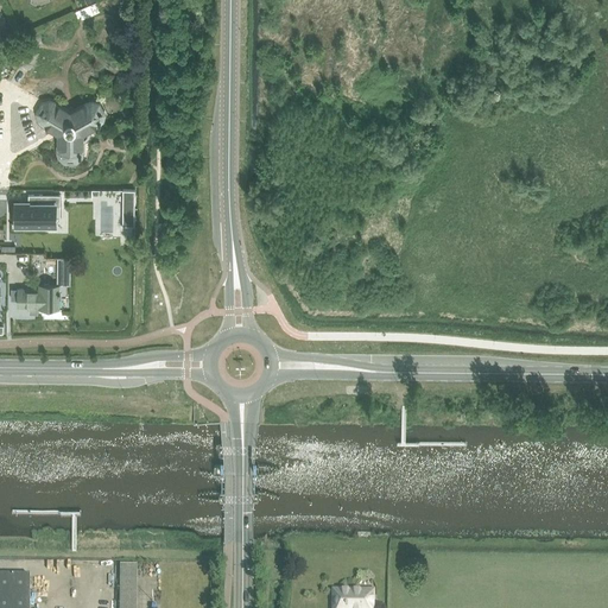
[(49,103),(45,105),(39,115),(39,119),(43,122),(55,130),(56,130),(57,130),(59,128),(62,130),(63,132),(63,134),(61,135),(59,137),(59,138),(59,151),(61,157),(64,160),(65,160),(67,160),(67,162),(68,163),(70,163),(73,163),(74,162),(76,160),(80,156),(81,156),(82,154),(82,153),(81,153),(81,152),(81,139),(84,138),(87,135),(87,133),(87,130),(99,122),(99,124),(100,124),(101,122),(101,121),(101,120),(102,114),(97,105),(93,103),(90,103),(89,103),(88,105),(87,105),(73,113),(69,113),(55,105),(49,103)]
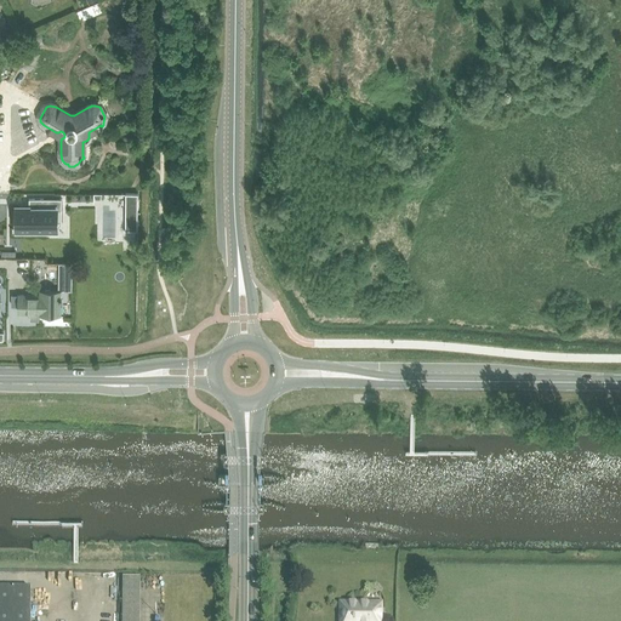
[(125,231),(137,231),(137,194),(125,194),(125,231)]
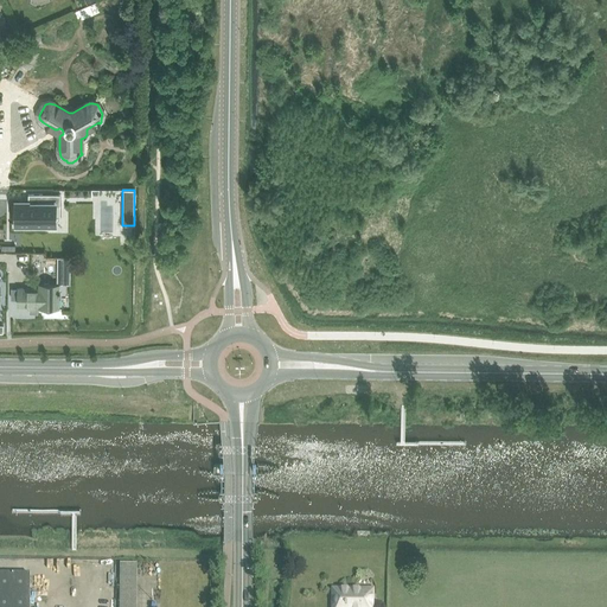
[(16,204),(16,225),(37,225),(56,225),(56,217),(56,205),(59,205),(59,195),(29,195),(29,204),(16,204)]
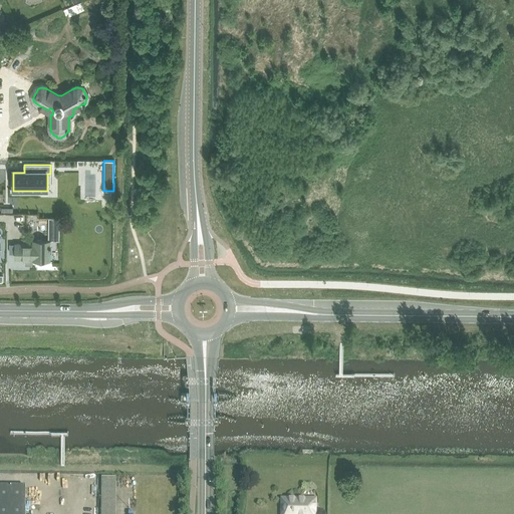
[(33,261),(49,261),(50,241),(33,241),(33,244),(15,244),(15,254),(15,259),(33,259),(33,261)]
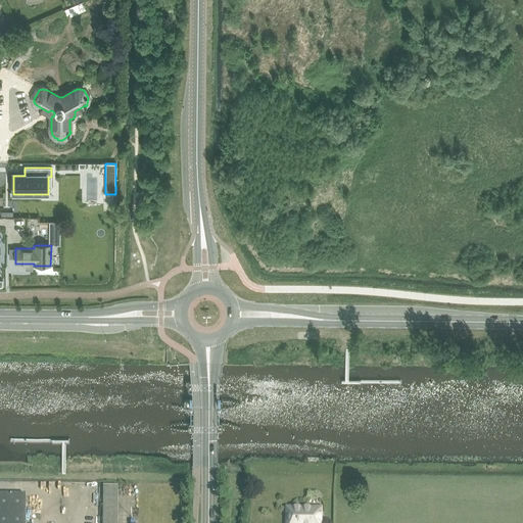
[(117,522),(117,487),(103,487),(102,522),(117,522)]
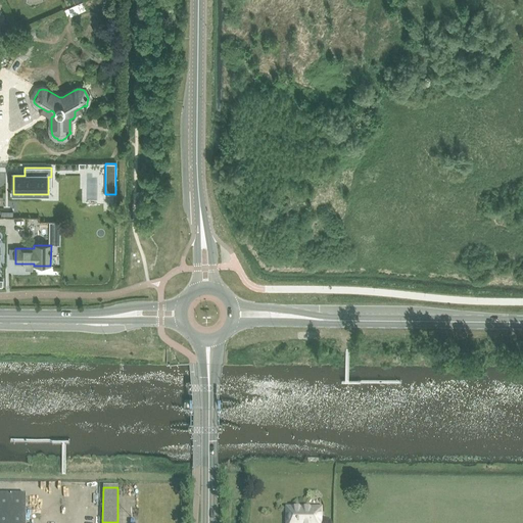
[(25,522),(26,495),(0,494),(0,522),(25,522)]
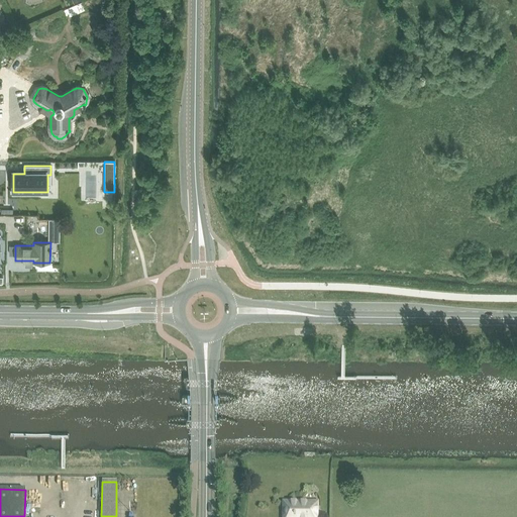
[(300,503),(300,506),(284,506),(284,516),(316,516),(316,510),(313,510),(313,503),(300,503)]
